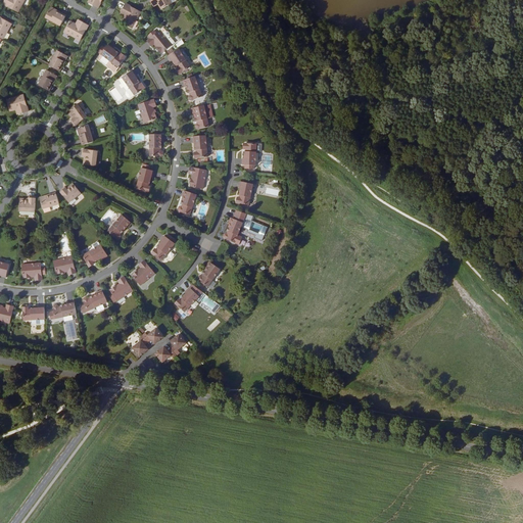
[(5,0),(3,4),(17,13),(25,0),(5,0)]
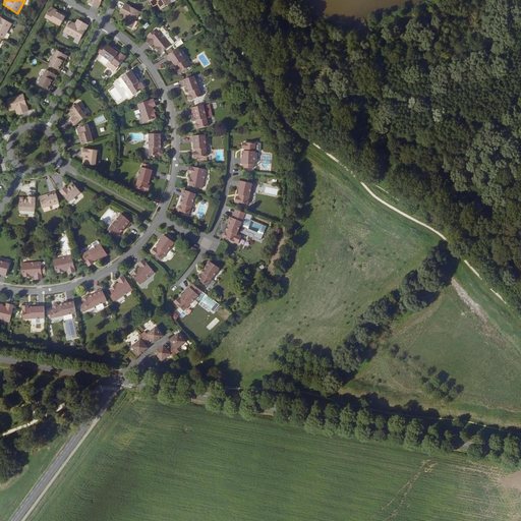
[(92,0),(91,4),(98,8),(102,0),(92,0)]
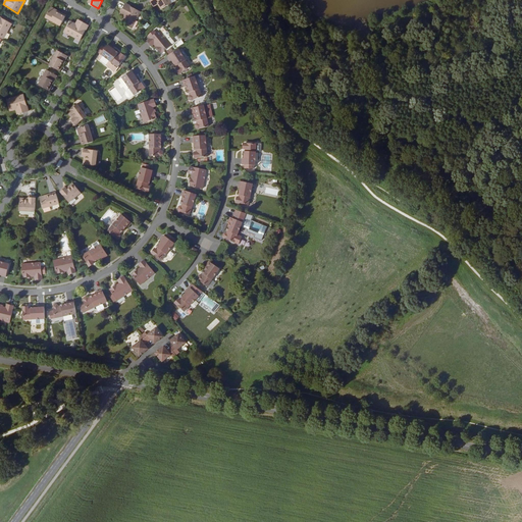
[(157,2),(158,4),(162,10),(171,4),(169,0),(149,0),(153,5),(157,2)]
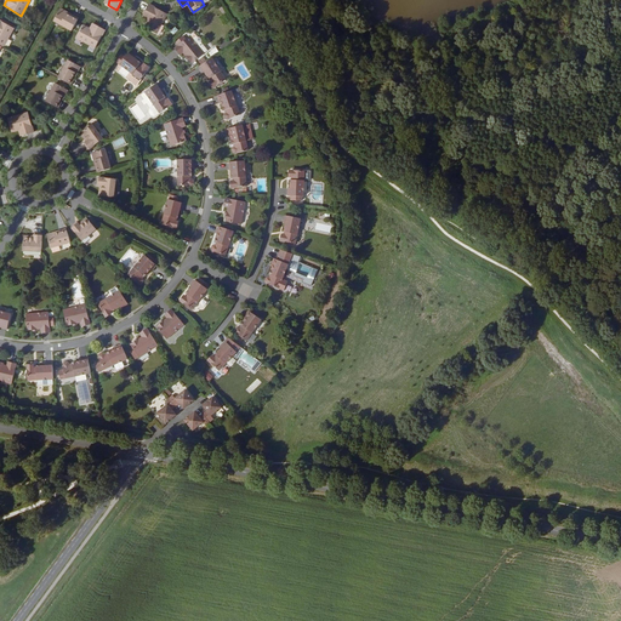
[(157,9),(151,5),(144,15),(149,17),(148,20),(144,27),(158,33),(167,15),(157,9)]
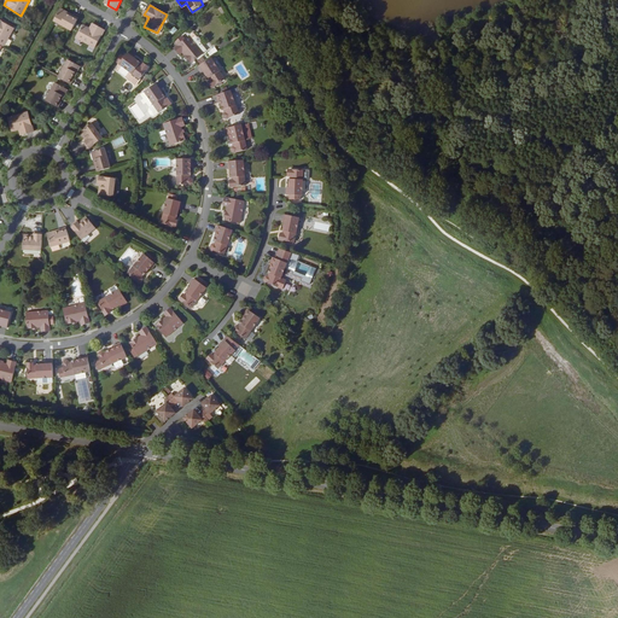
[(68,13),(60,9),(53,21),(71,31),(79,21),(68,15),(68,13)]
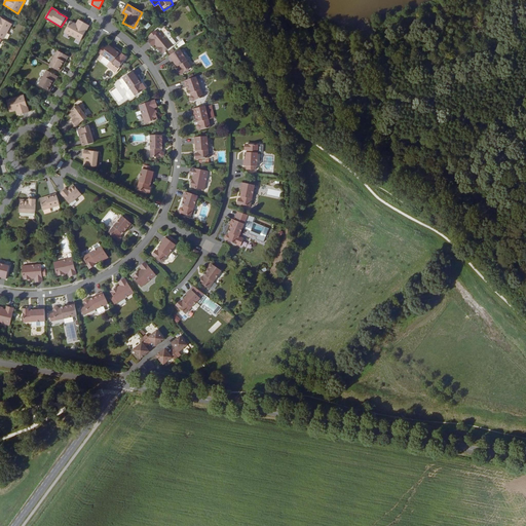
[(0,37),(3,40),(11,25),(0,17),(0,37)]
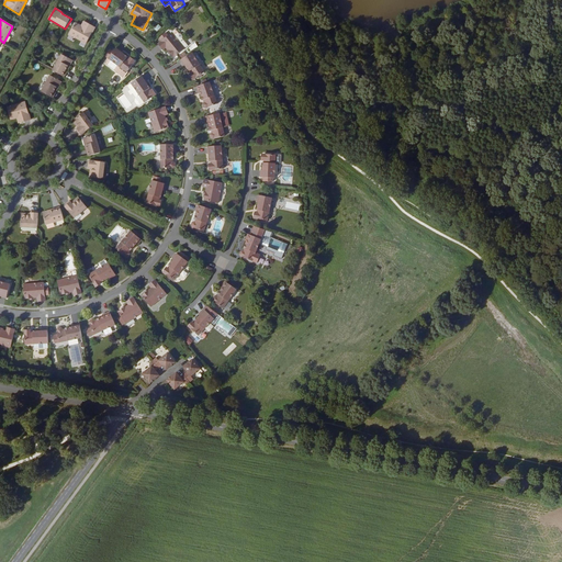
[(70,34),(87,44),(96,27),(87,23),(85,27),(82,26),(76,23),(70,34)]
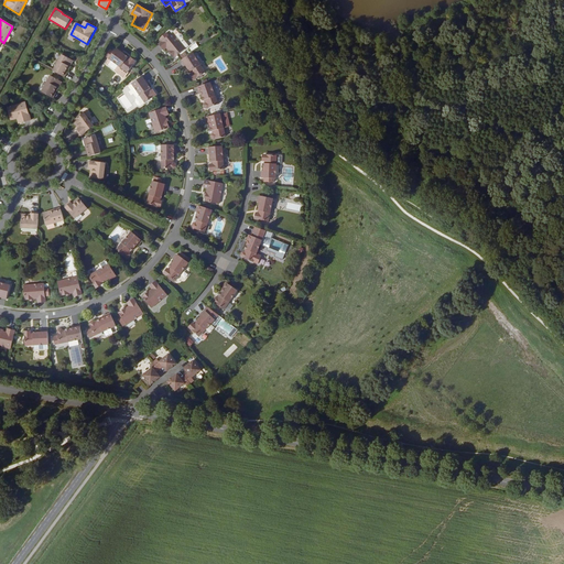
[(174,33),(180,41),(184,39),(184,36),(182,34),(181,34),(179,31),(176,31),(174,33)]
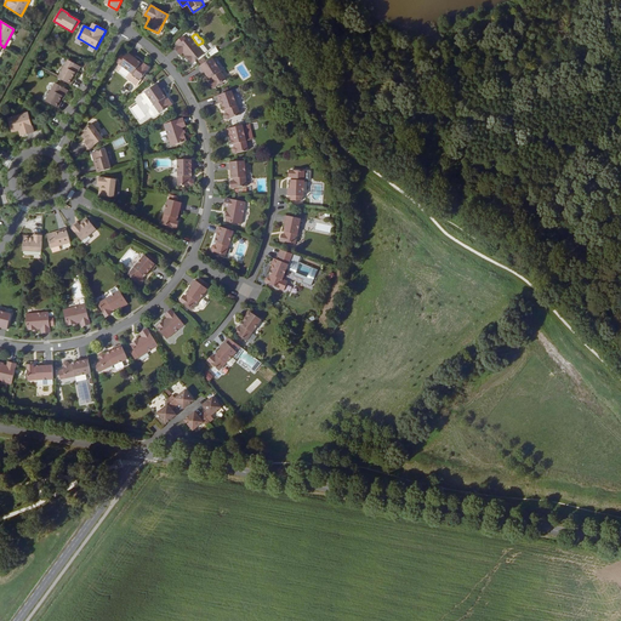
[(186,56),(188,58),(193,63),(205,53),(198,45),(192,36),(187,39),(180,45),(176,49),(181,55),(183,52),(186,56)]
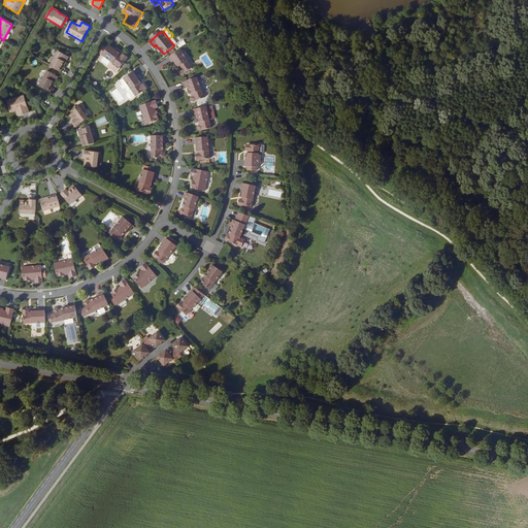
[(119,56),(120,54),(114,50),(114,48),(109,44),(101,55),(102,55),(119,68),(126,59),(126,57),(123,56),(122,56),(121,57),(119,56)]
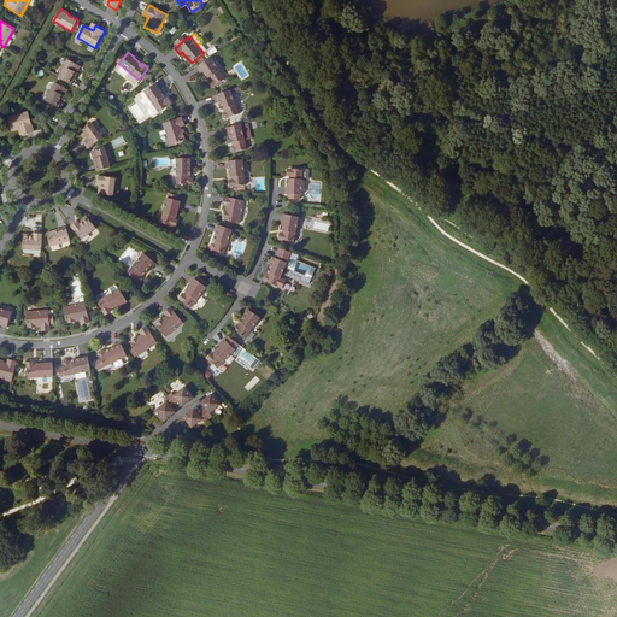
[(211,58),(199,66),(203,72),(204,72),(209,78),(210,77),(211,80),(210,81),(209,82),(212,88),(224,80),(211,58)]
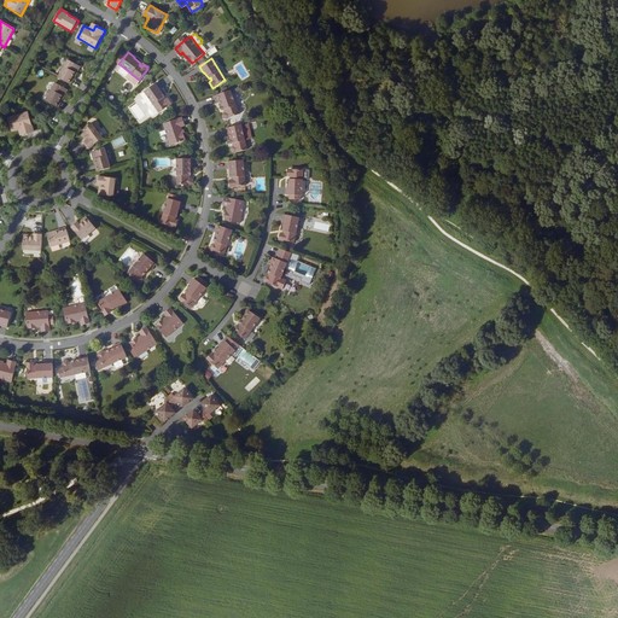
[(75,73),(77,74),(81,68),(69,60),(59,79),(69,83),(75,73)]
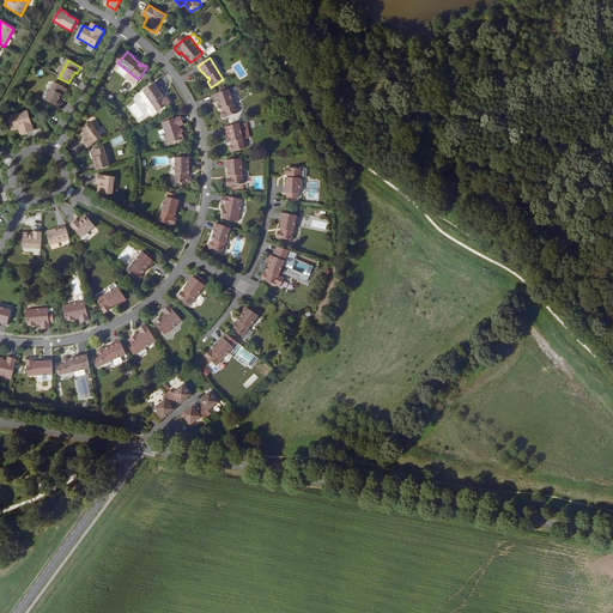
[(125,74),(127,71),(119,64),(115,67),(116,71),(121,74),(125,74)]
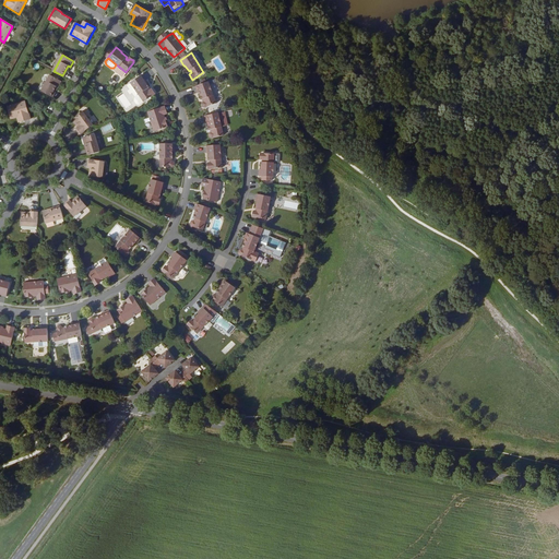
[(146,88),(149,87),(144,82),(145,81),(141,74),(130,83),(143,102),(153,95),(154,93),(152,90),(150,90),(149,91),(146,88)]
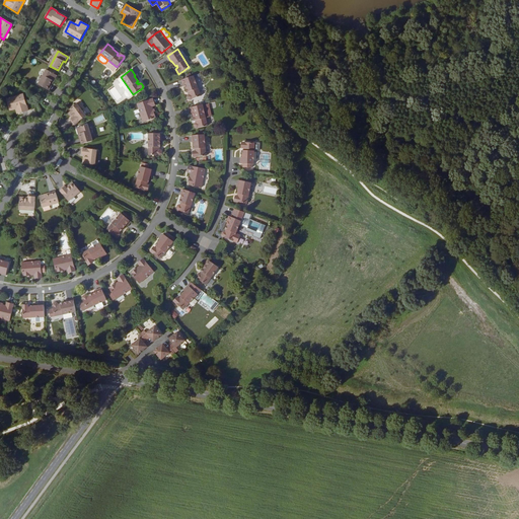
[(53,80),(54,81),(57,76),(47,70),(39,85),(48,90),(53,80)]
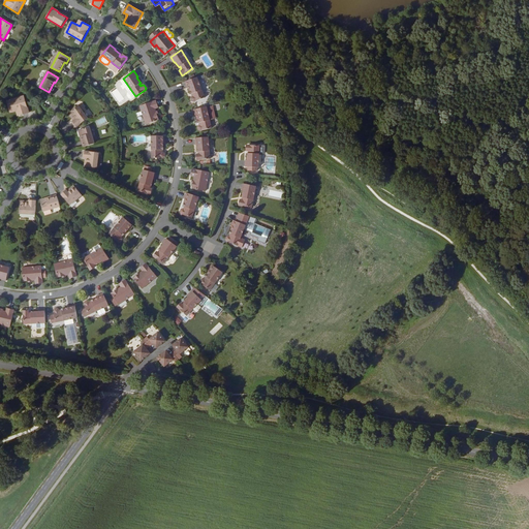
[(206,98),(197,78),(185,82),(188,89),(189,88),(191,94),(193,94),(194,96),(192,96),(191,99),(192,101),(195,102),(206,98)]
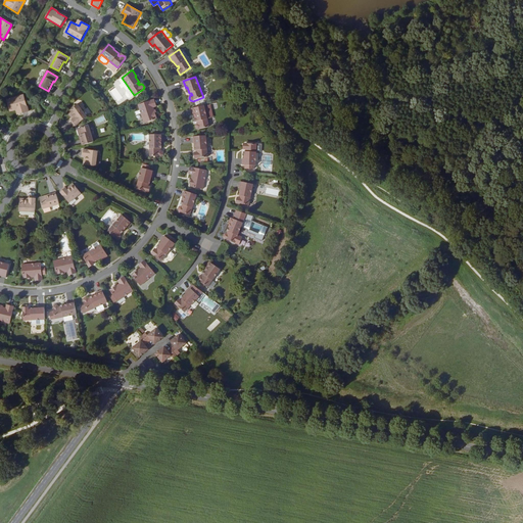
[(134,95),(122,78),(119,80),(131,97),(134,95)]
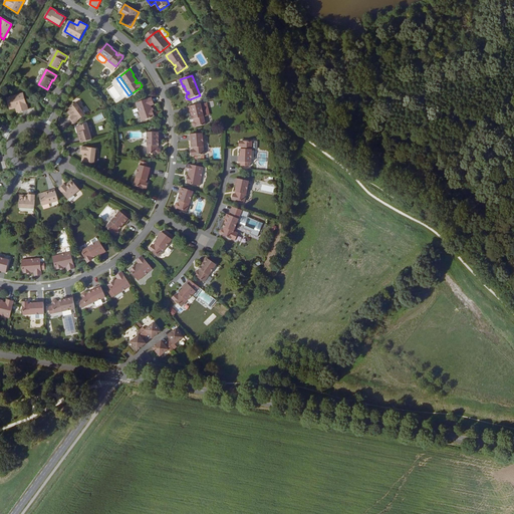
[(113,102),(104,89),(100,93),(108,104),(113,102)]
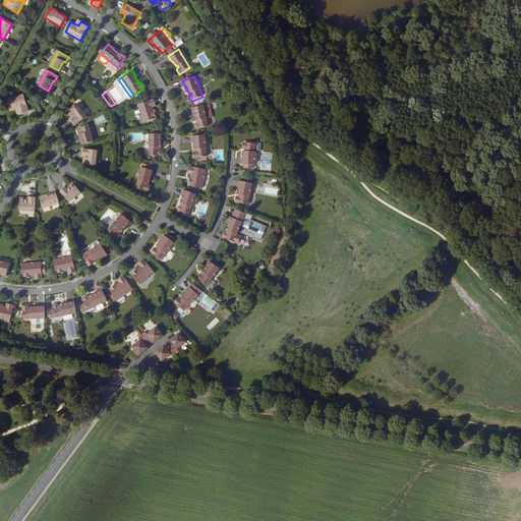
[(18,109),(19,114),(29,111),(23,95),(7,100),(10,111),(16,110),(18,109)]
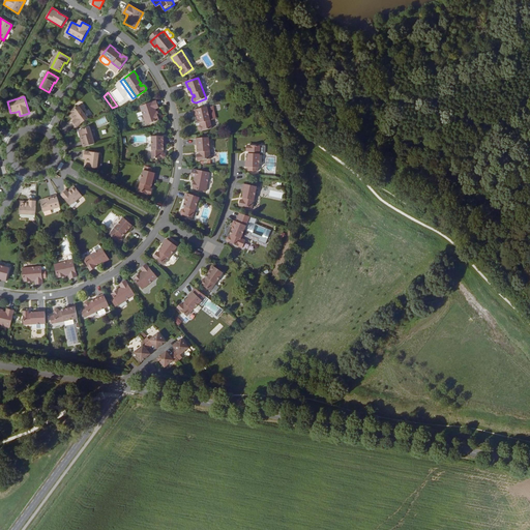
[(156,116),(155,113),(154,109),(158,108),(156,101),(140,107),(146,125),(158,121),(156,116)]
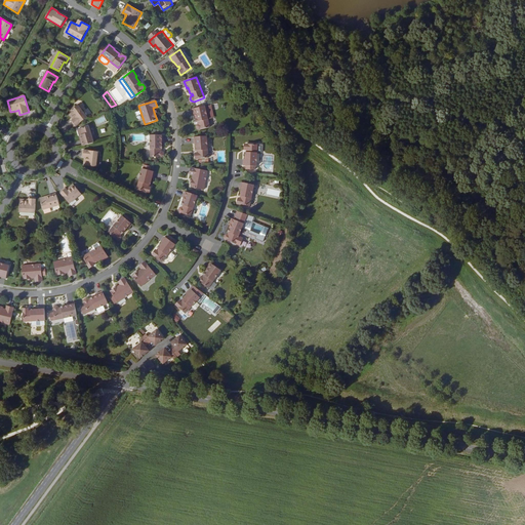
[(72,120),(76,126),(87,117),(79,105),(70,112),(75,118),(74,119),(72,120)]
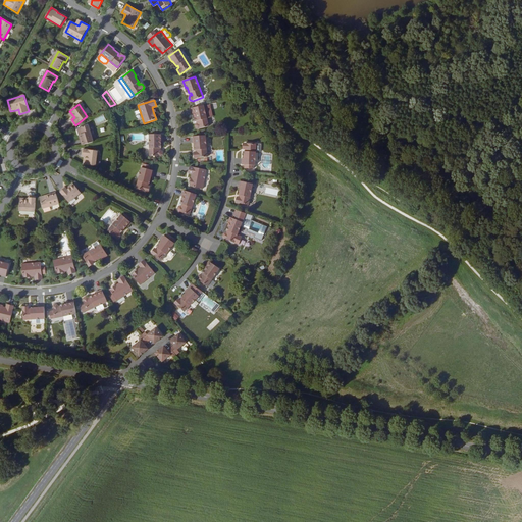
[(209,126),(204,105),(192,108),(193,115),(195,114),(197,121),(199,120),(199,122),(198,123),(196,125),(197,127),(199,128),(209,126)]
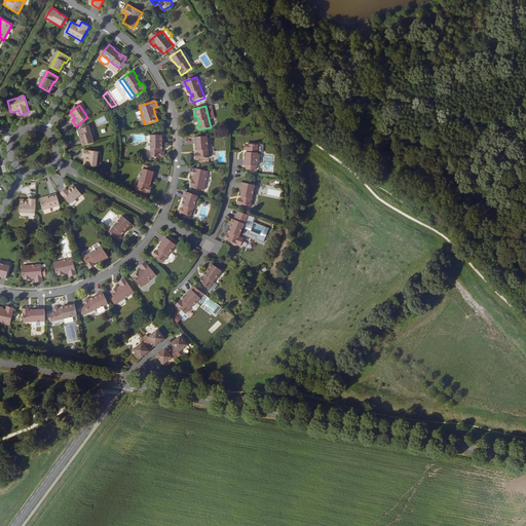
[(104,116),(95,120),(98,126),(107,122),(104,116)]
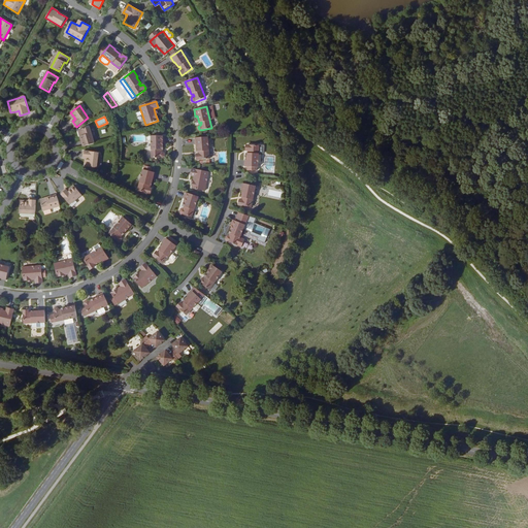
[(81,136),(84,146),(94,143),(89,127),(77,130),(79,137),(81,136)]
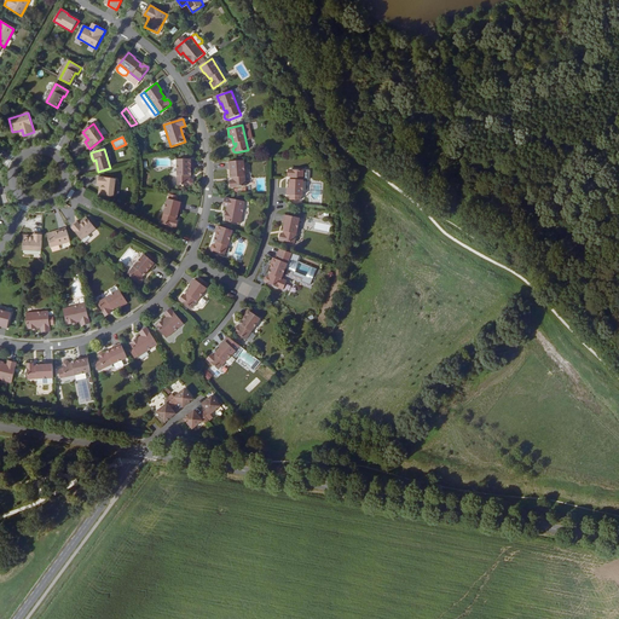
[(189,175),(190,175),(191,175),(191,167),(192,167),(192,160),(178,160),(178,185),(191,185),(192,184),(192,180),(190,178),(189,178),(189,175)]
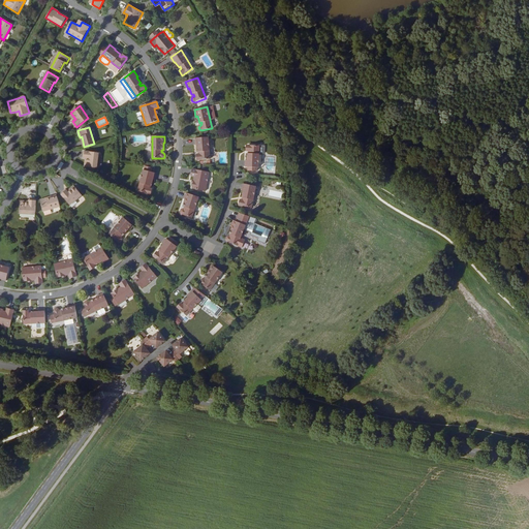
[(211,158),(209,136),(195,137),(196,145),(197,145),(198,151),(199,151),(200,153),(198,154),(197,154),(197,159),(211,158)]
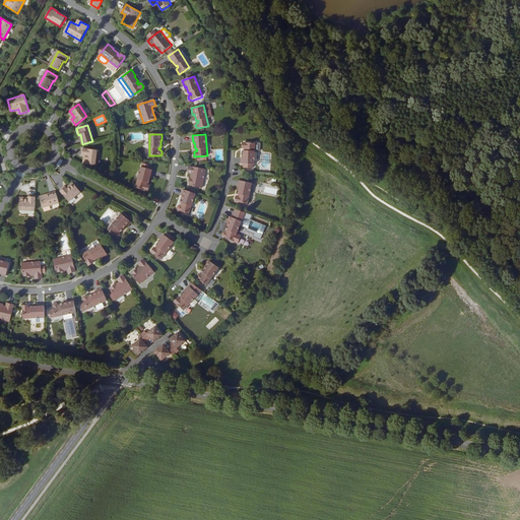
[(246,150),(244,150),(244,156),(242,156),(242,164),(254,165),(255,142),(243,141),(243,148),(244,148),(246,148),(246,150)]
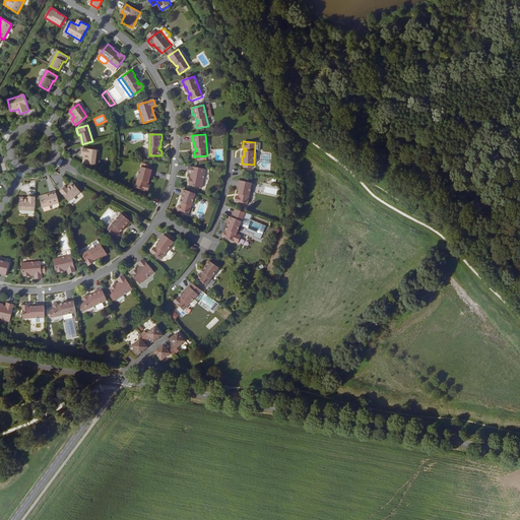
[(84,164),(95,166),(98,150),(82,149),(81,155),(84,155),(85,156),(84,164)]
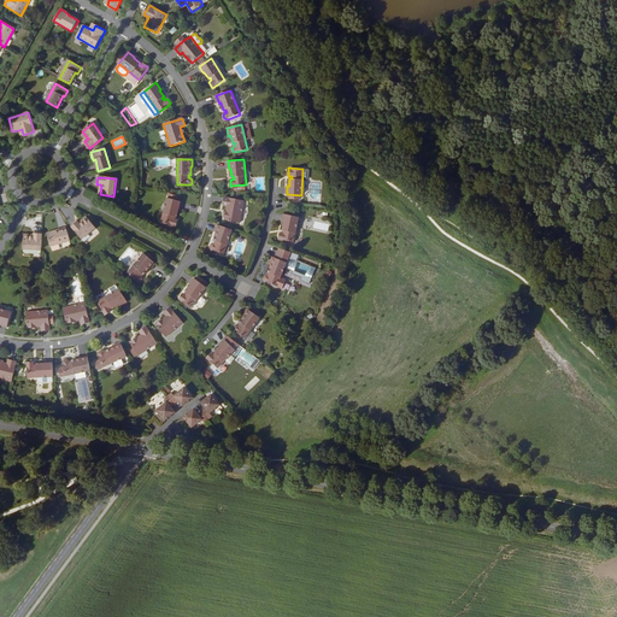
[(228,210),(227,213),(225,219),(241,223),(246,200),(225,197),(224,205),(228,206),(228,210)]
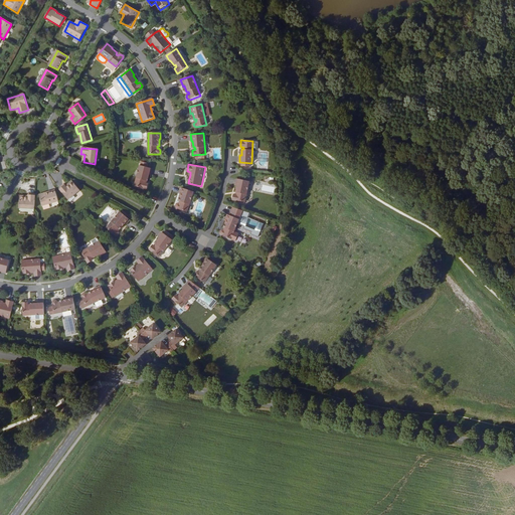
[(145,181),(147,181),(149,175),(150,175),(152,168),(140,165),(134,186),(146,189),(147,184),(146,183),(145,183),(145,181)]
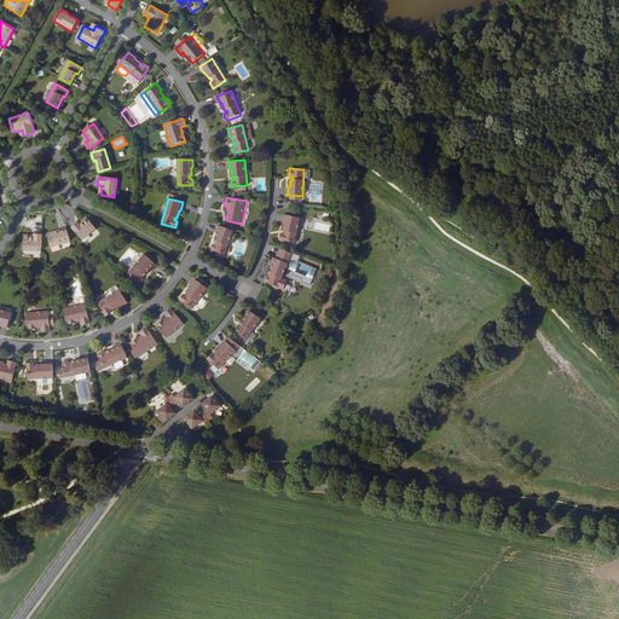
[(285,233),(283,233),(282,233),(281,239),(295,242),(300,218),(285,214),(283,223),(285,223),(284,231),(287,231),(285,233)]
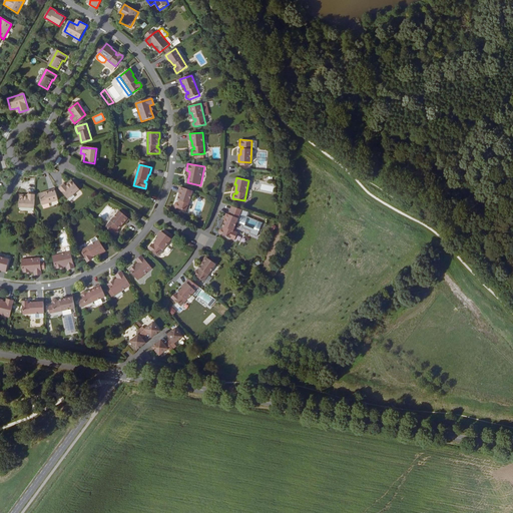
[(68,198),(79,188),(72,180),(66,186),(65,184),(64,183),(59,187),(68,198)]
